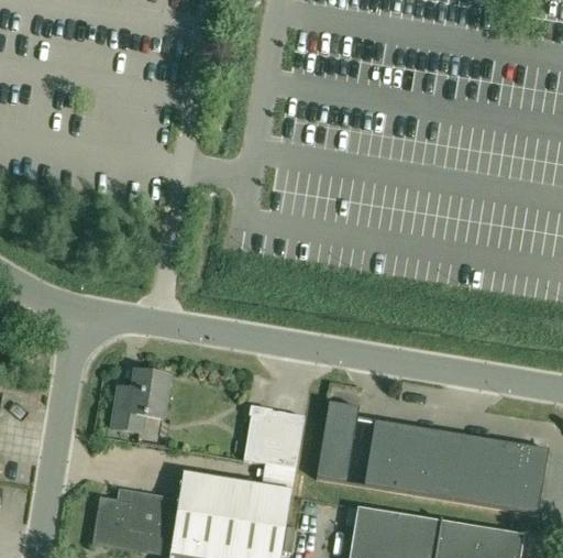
[(130,400),(117,397),(112,426),(142,430),(144,414),(163,416),(169,374),(135,369),(130,400)]
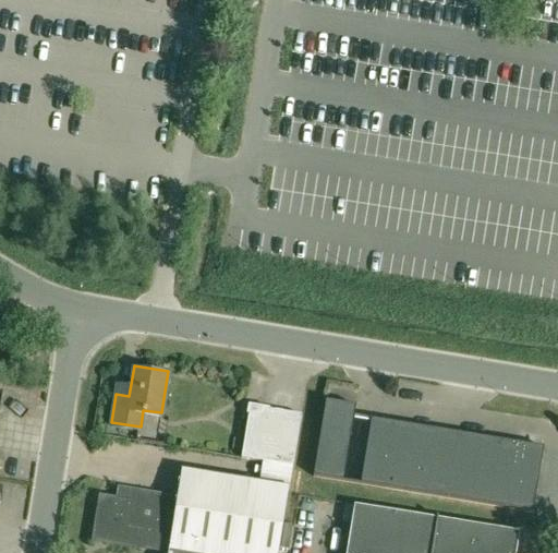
[(313,472),(343,477),(355,401),(326,397),(313,472)]
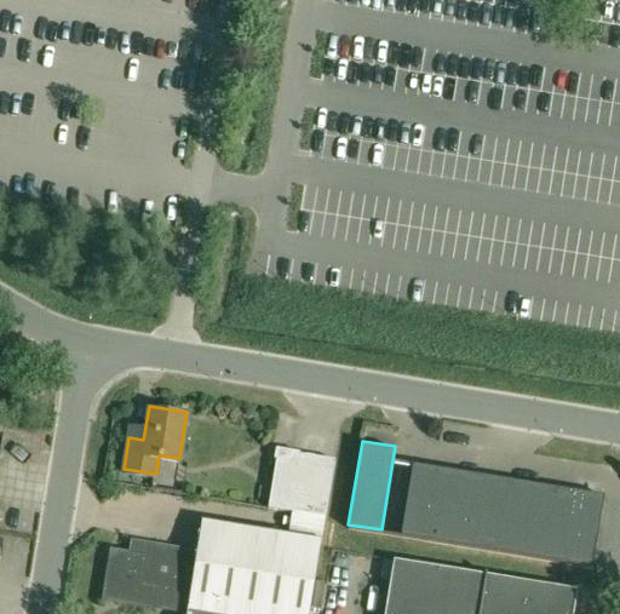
[(268,504),(326,514),(334,457),(277,447),(268,504)]
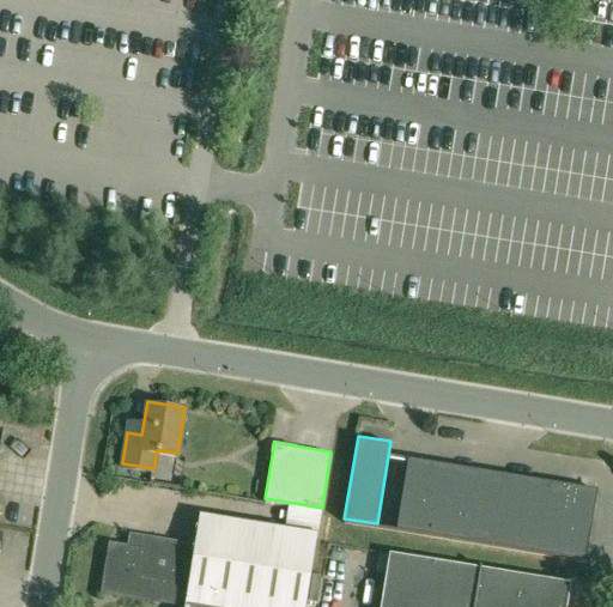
[(598,486),(408,455),(396,527),(586,558),(598,486)]
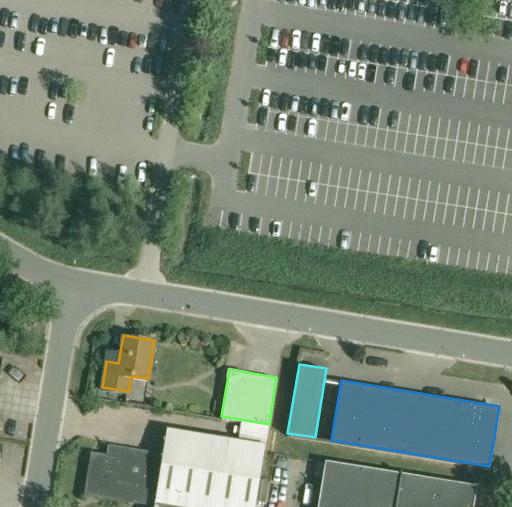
[(254,506),(265,444),(166,427),(162,453),(109,443),(107,453),(92,451),(85,491),(127,498),(129,484),(157,489),(153,506),(254,506)]
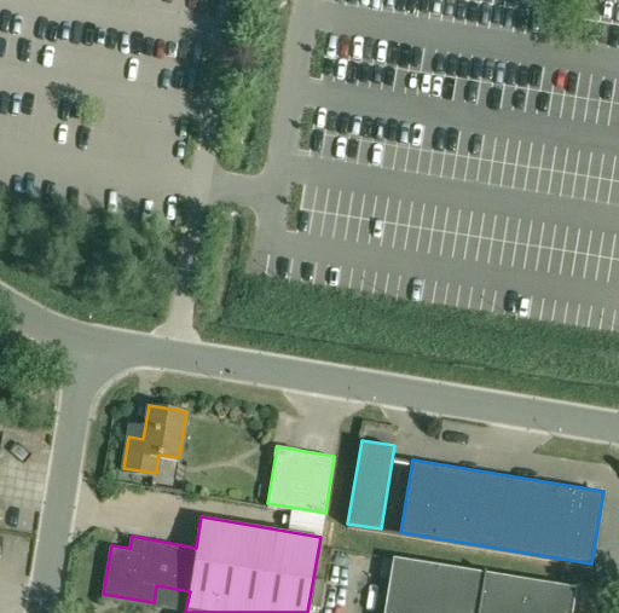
[(393,555),(383,612),(571,612),(576,585),(393,555)]
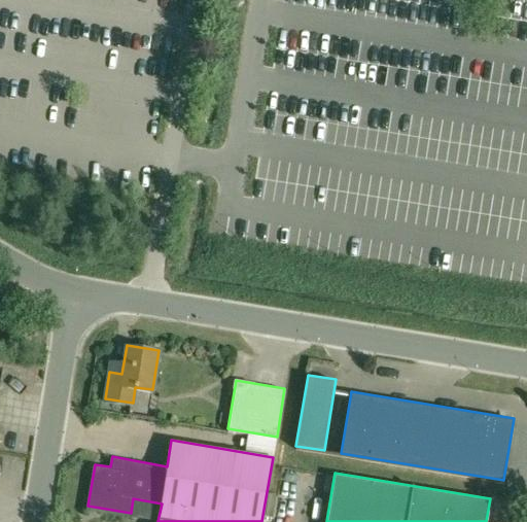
[(277,493),(268,491),(264,514),(273,516),(277,493)]
